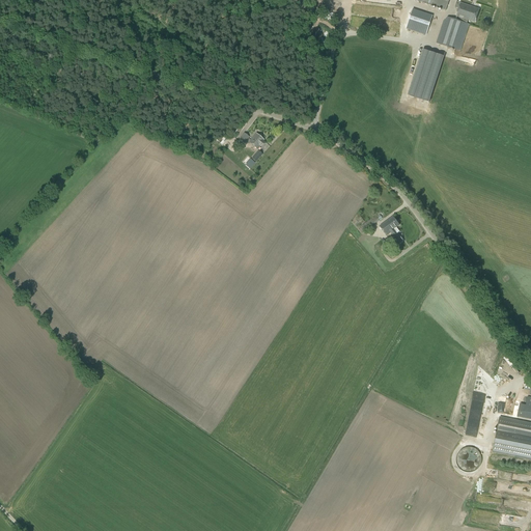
[(446,10),(449,0),(415,0),(416,0),(446,10)]
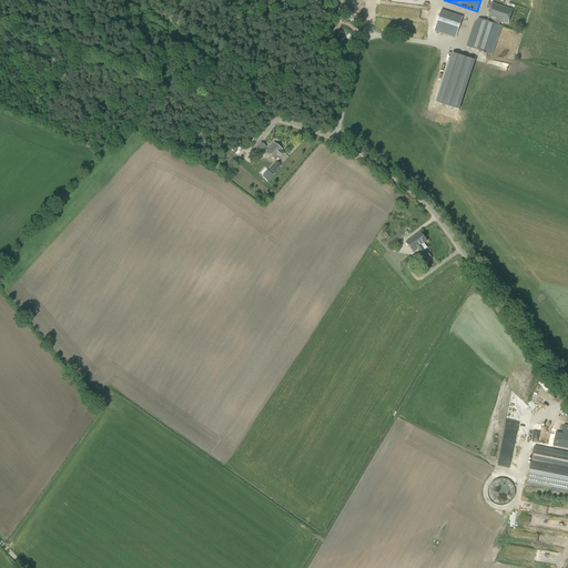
[(504,7),(506,1),(500,0),(493,0),(493,2),(489,1),(487,7),(490,9),(487,21),(478,19),(475,22),(467,47),(493,54),(501,26),(499,26),(500,21),(508,23),(513,10),(504,7)]
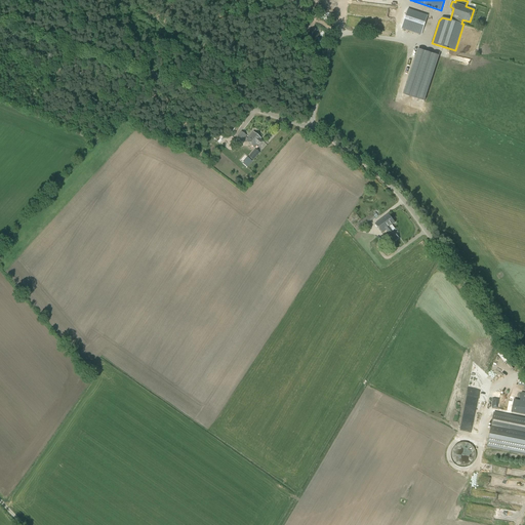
[(421,35),(428,15),(408,8),(401,29),(421,35)]
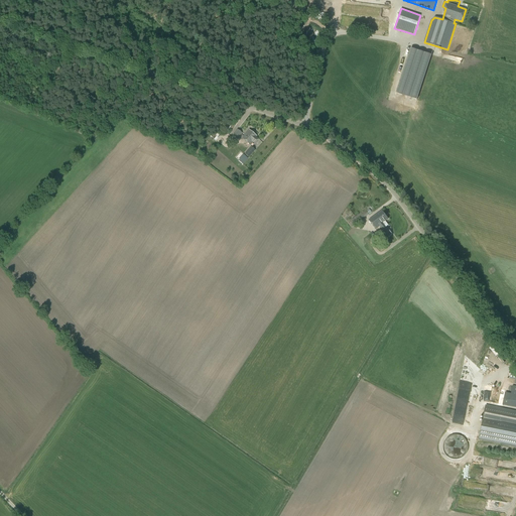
[(431,55),(411,48),(410,50),(396,93),(399,94),(417,100),(430,57),(431,55)]
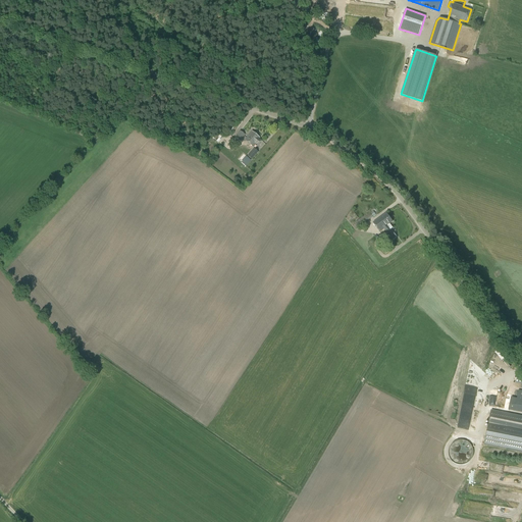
[(239,142),(245,135),(240,131),(235,138),(239,142)]
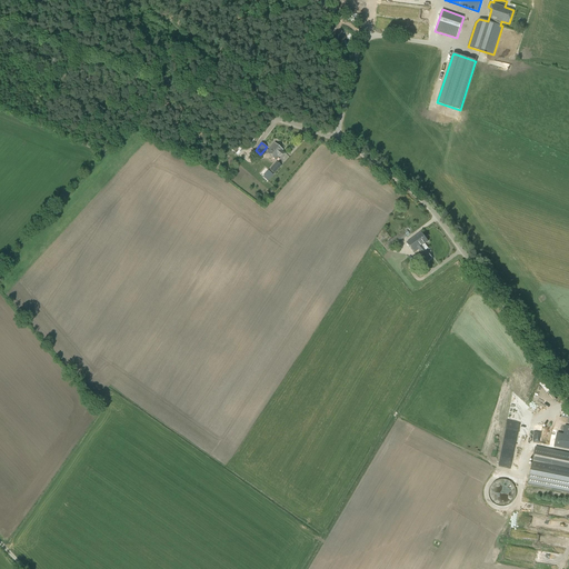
[(275,143),(266,152),(276,161),(279,158),(281,160),(287,153),(282,151),(283,150),(275,143)]
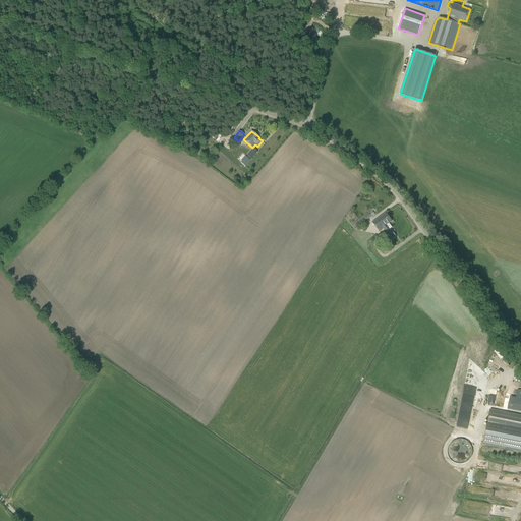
[(250,160),(257,152),(253,148),(246,156),(250,160)]
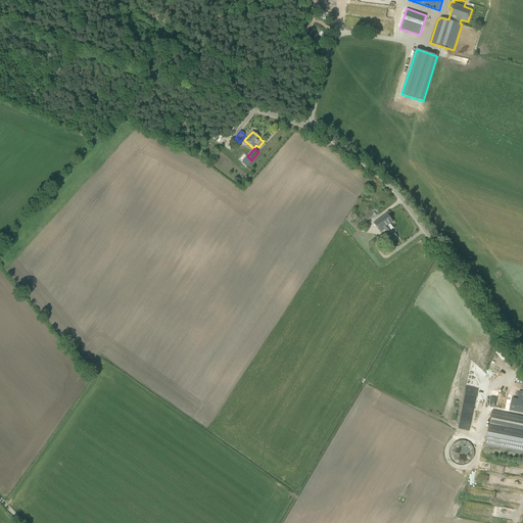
[(251,160),(246,156),(241,162),(246,167),(251,160)]
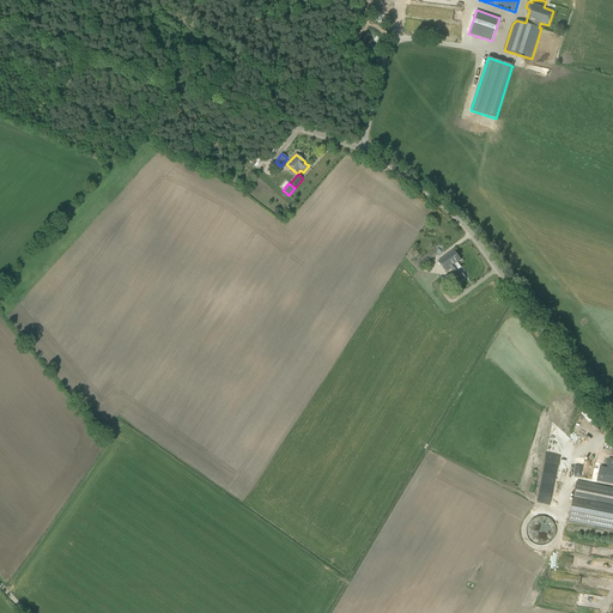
[(420,268),(438,255),(434,249),(416,262),(420,268)]
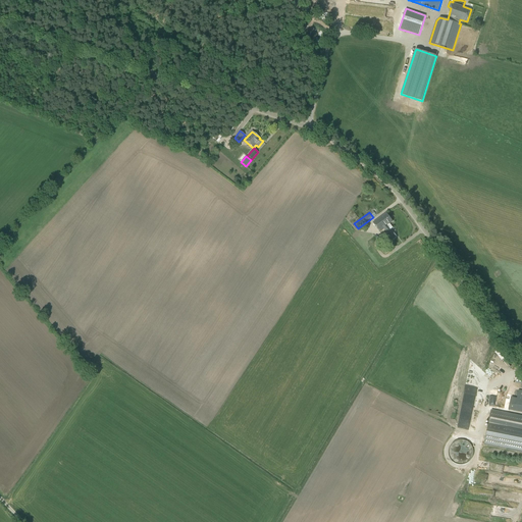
[(385,221),(389,218),(386,213),(373,222),(380,231),(384,228),(385,227),(383,225),(385,224),(384,222),(383,221),(385,220),(385,221)]
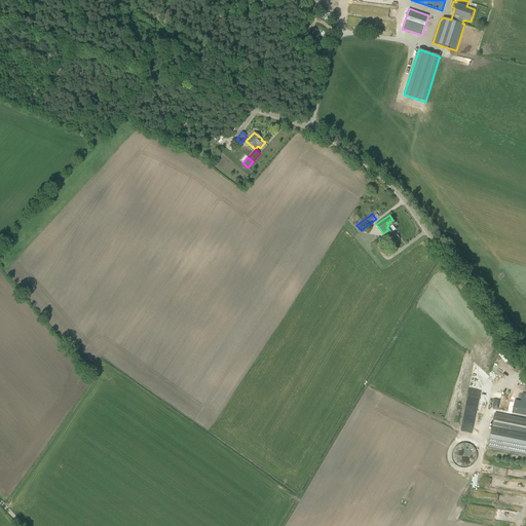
[(387,230),(391,237),(388,239),(391,243),(399,238),(393,231),(396,229),(392,225),(396,224),(392,220),(388,223),(388,222),(386,223),(387,224),(388,226),(386,227),(388,229),(387,230)]
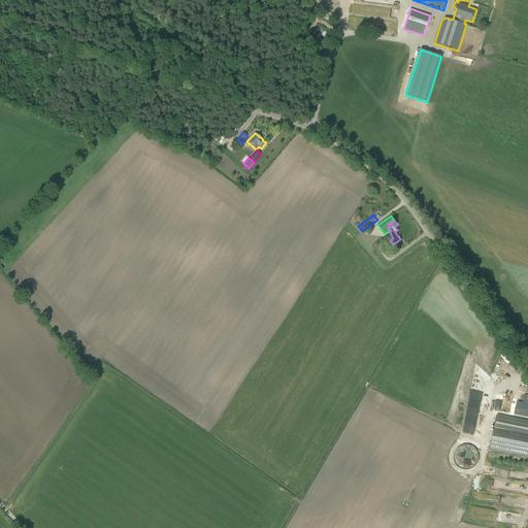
[(390,258),(395,254),(392,249),(387,253),(390,258)]
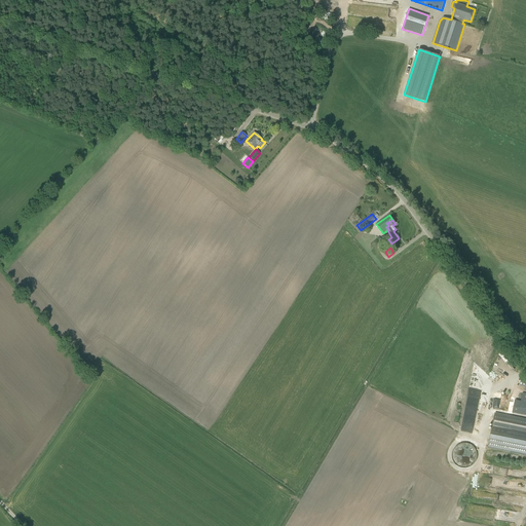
[(500,354),(515,372),(517,370),(502,352),(500,354)]
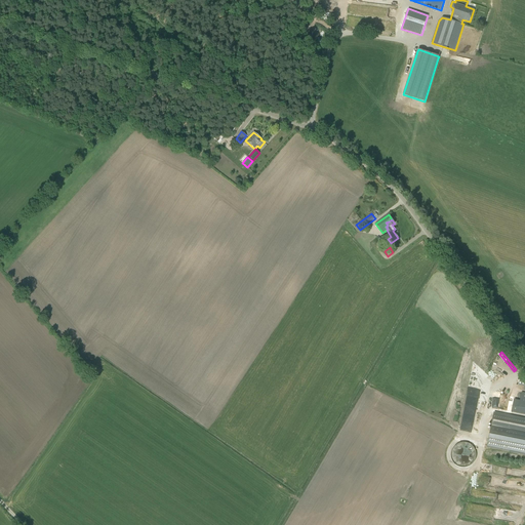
[(524,417),(494,412),(487,447),(524,454),(524,417)]
